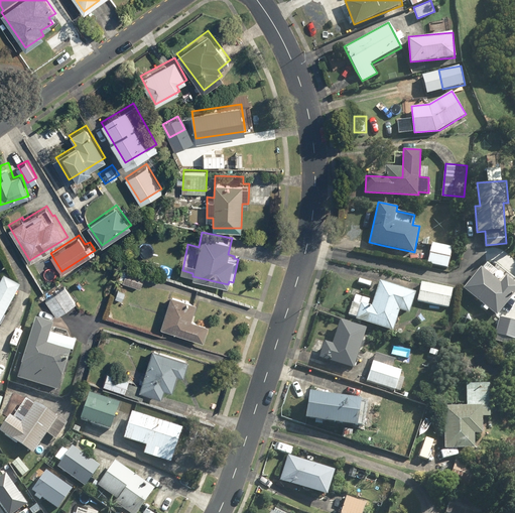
[(454,244),(431,240),(427,262),(449,266),(454,244)]
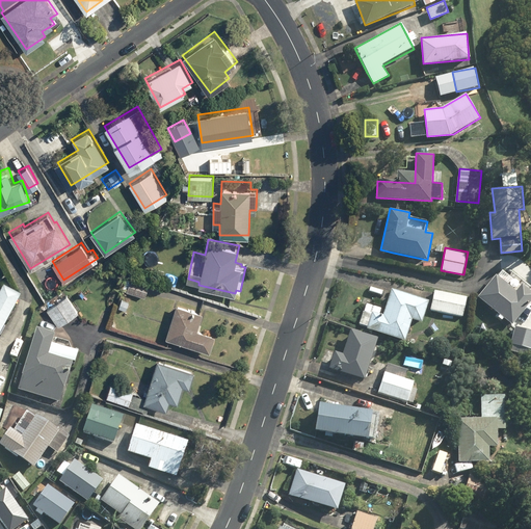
[(123,287),(125,287),(124,291),(129,292),(130,289),(145,294),(150,281),(127,273),(123,287)]
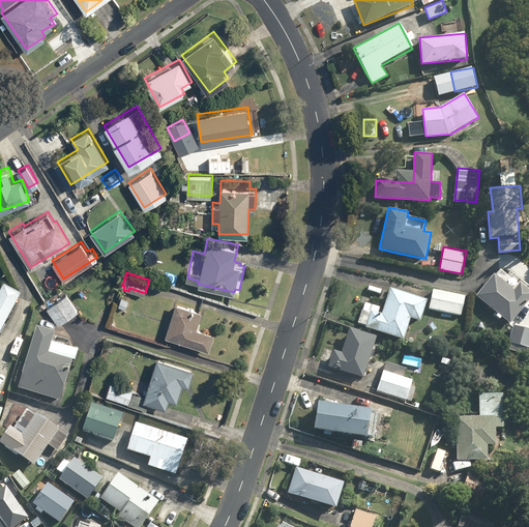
[(513,289),(495,272),(476,295),(509,324),(528,300),(528,288),(520,281),(513,289)]
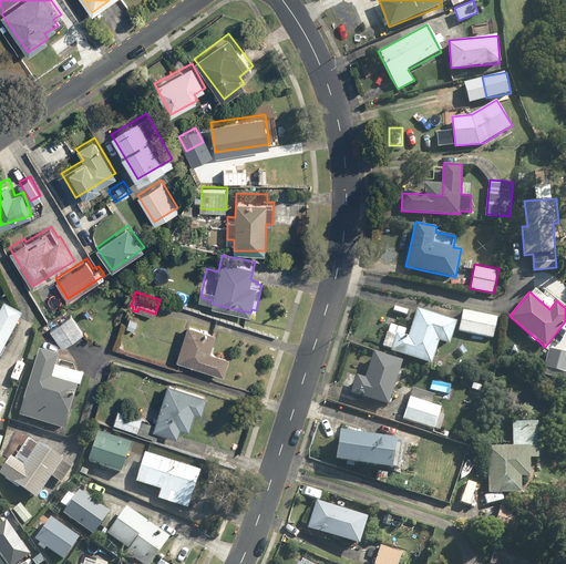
[(0,354),(21,314),(3,305),(0,310),(0,354)]
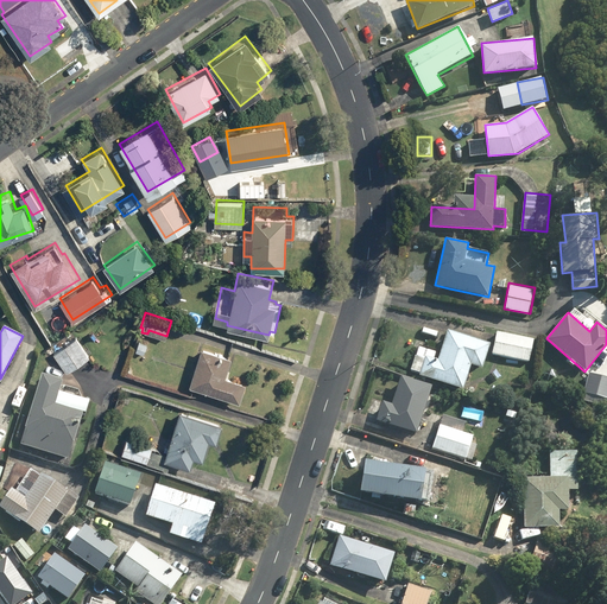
[(533,338),(495,329),(491,351),(528,361),(533,338)]
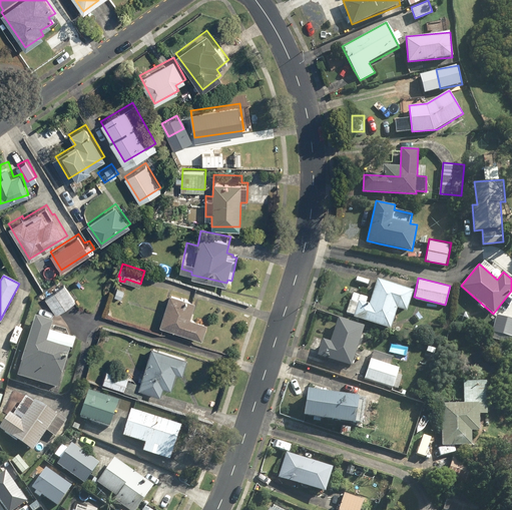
[(391,329),(397,308),(407,311),(413,290),(378,279),(377,279),(371,298),(353,292),(347,312),(355,314),(354,317),(391,329)]
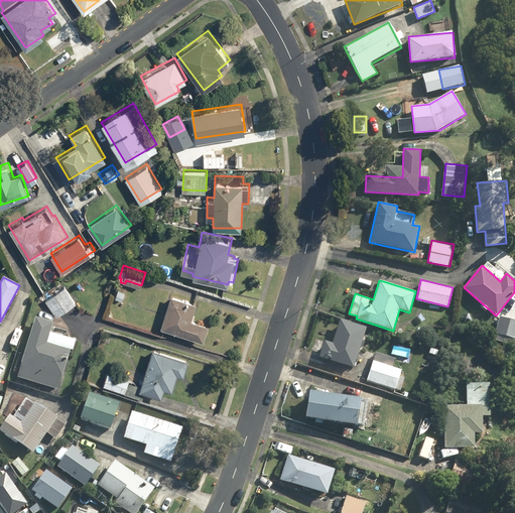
[(65,282),(45,297),(57,313),(77,299),(65,282)]
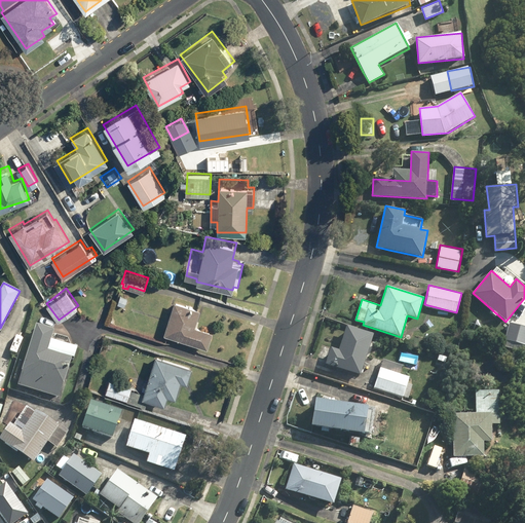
[(213,328),(195,323),(200,306),(175,298),(164,331),(208,345),(213,328)]
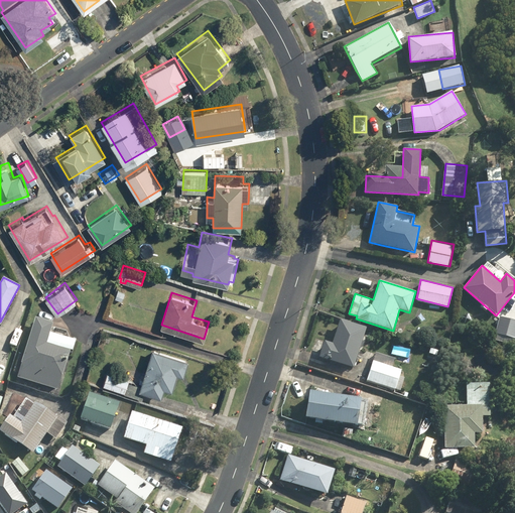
[(40,307),(37,317),(35,316),(16,376),(57,389),(71,349),(47,342),(53,323),(50,322),(53,311),(40,307)]
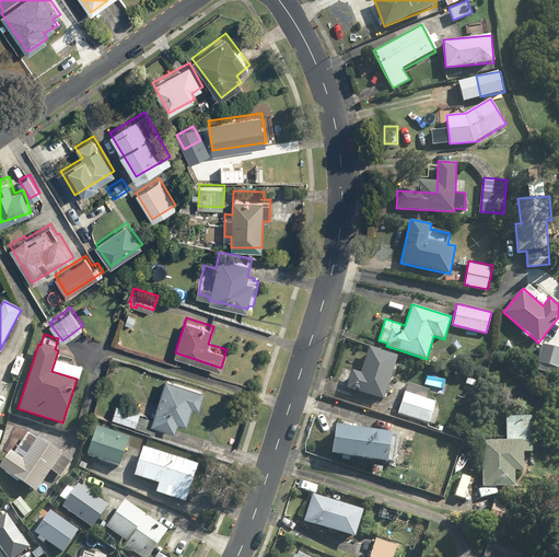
[(558,347),(543,341),(538,358),(558,364),(558,347)]
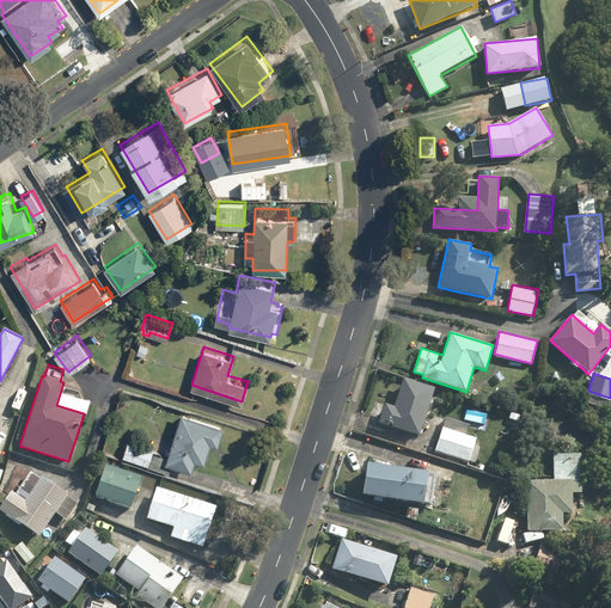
[(384,401),(377,422),(373,433),(389,438),(392,428),(419,436),(435,388),(404,378),(395,406),(385,403),(384,401)]
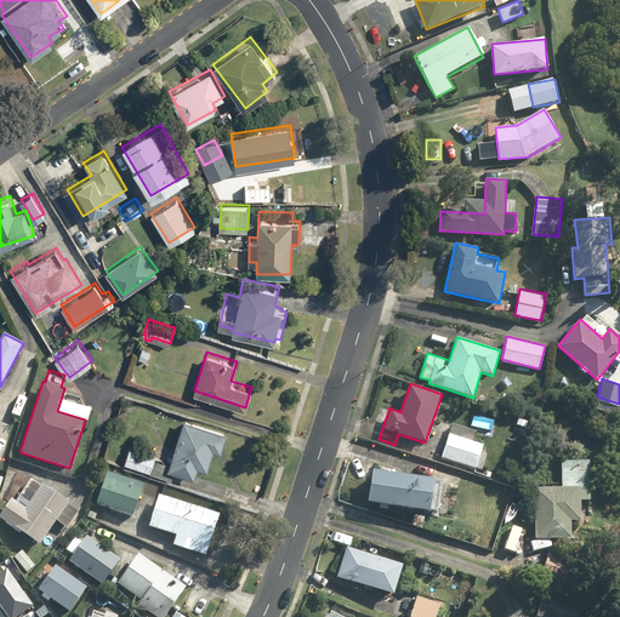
[(172,476),(176,469),(194,475),(198,464),(206,467),(214,447),(221,450),(228,432),(185,416),(169,458),(129,445),(124,460),(172,476)]
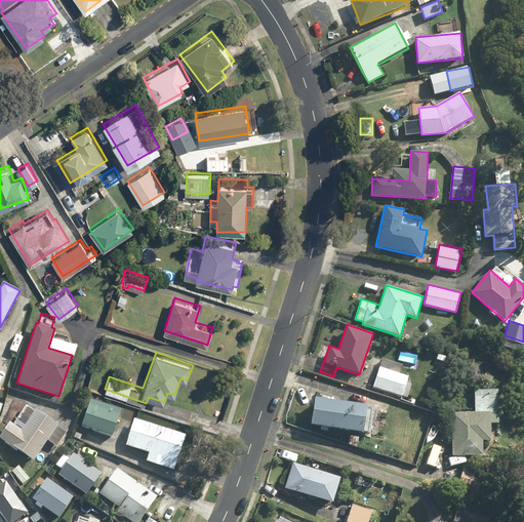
[(399,372),(402,363),(381,356),(372,386),(407,397),(412,383),(407,382),(409,375),(399,372)]
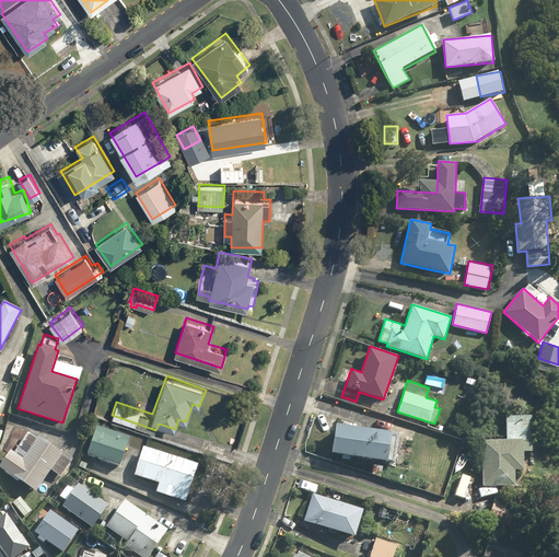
[(515,485),(515,470),(524,470),(524,451),(532,451),(533,415),(507,414),(505,439),(482,439),(482,485),(515,485)]
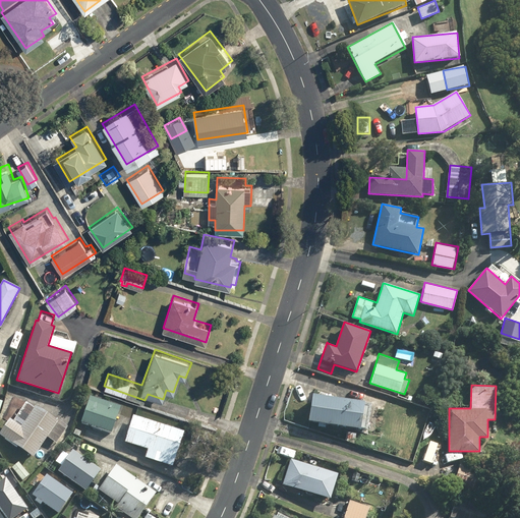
[(91,394),(80,421),(112,432),(121,404),(91,394)]
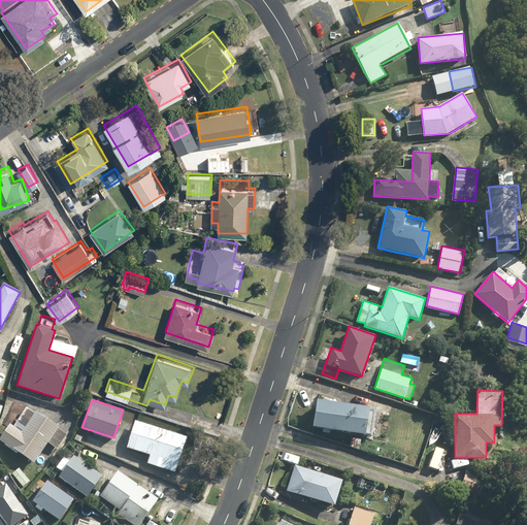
[(47,443),(57,449),(68,432),(24,401),(21,405),(13,400),(5,413),(12,418),(0,435),(0,439),(34,463),(47,443)]
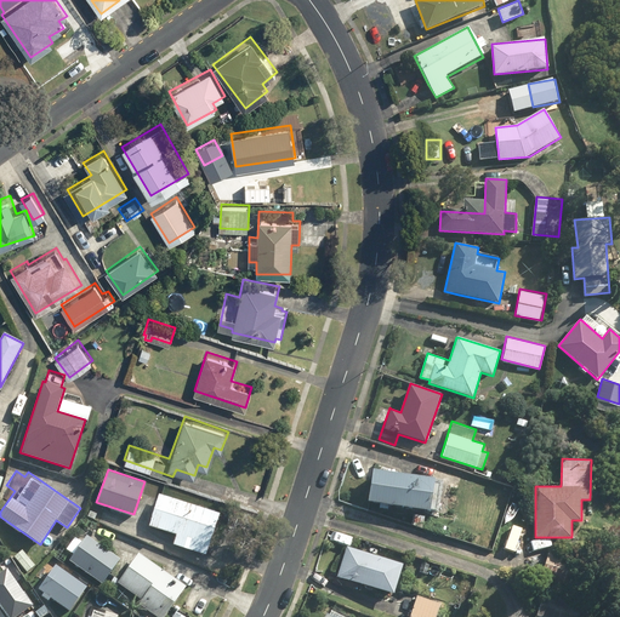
[(443,480),(371,472),(368,504),(439,514),(443,480)]
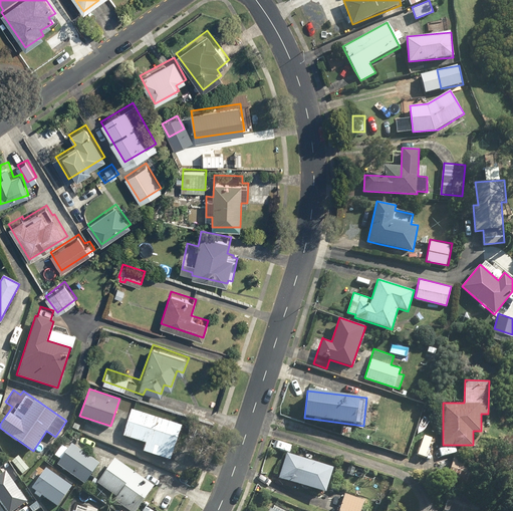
[(131,409),(122,435),(146,442),(143,451),(171,460),(182,425),(131,409)]
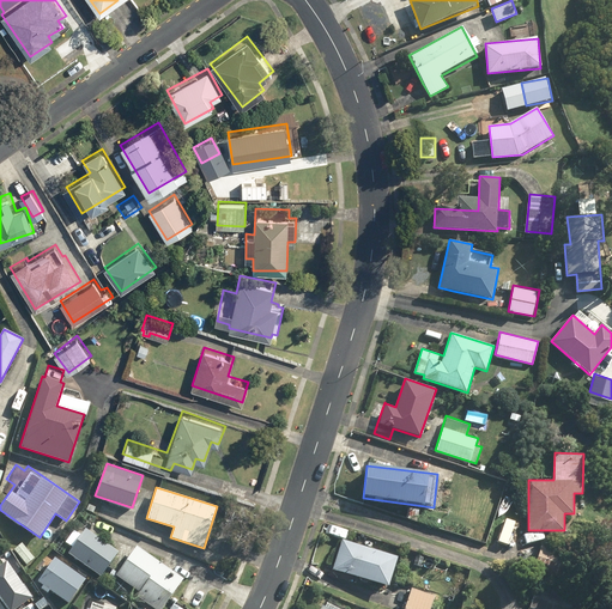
[(510,516),(500,535),(509,541),(520,522),(510,516)]
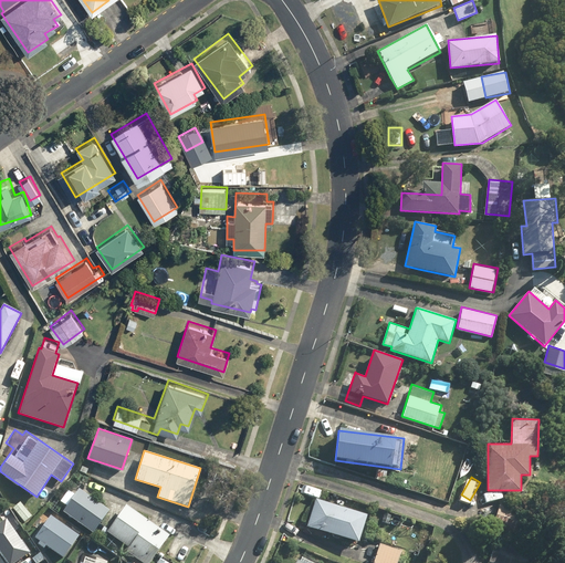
[(170,534),(126,503),(118,514),(80,488),(75,493),(69,489),(61,500),(67,504),(63,511),(93,532),(101,521),(110,528),(106,532),(150,562),(170,534)]
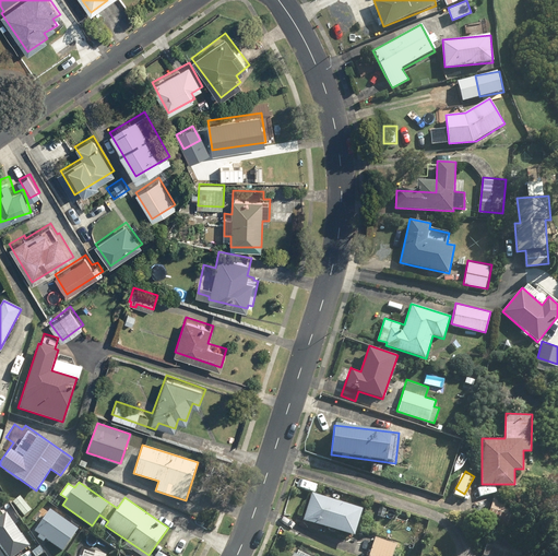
[(300,523),(323,531),(325,525),(353,534),(361,506),(311,489),(300,523)]
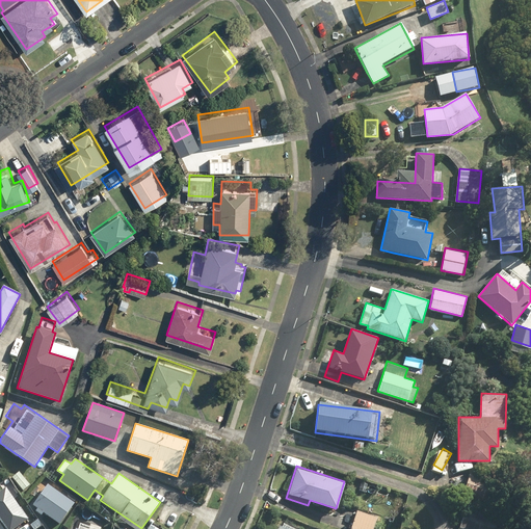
[(19,471),(12,478),(25,490),(31,483),(19,471)]
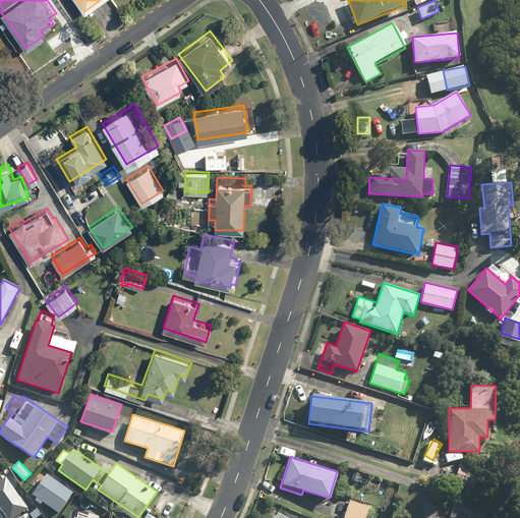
[(487,474),(462,461),(452,480),(478,494),(487,474)]
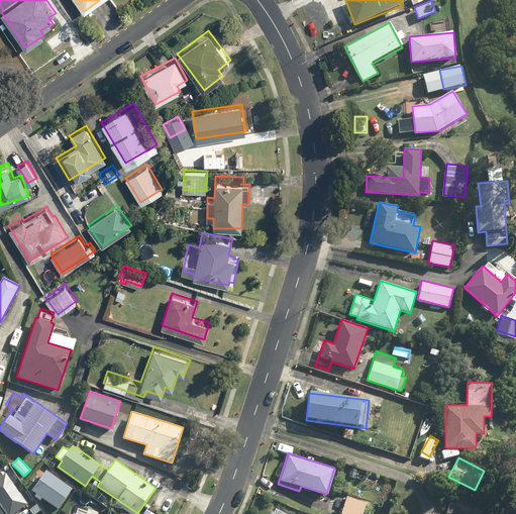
[(34,487),(59,504),(73,485),(47,468),(34,487)]
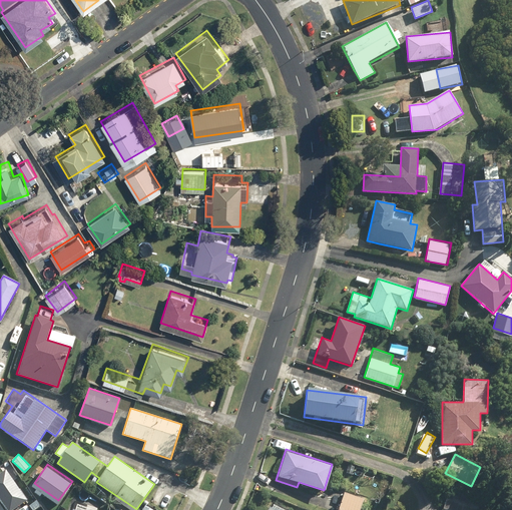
[(0,470),(0,498),(8,509),(10,509),(29,497),(7,466),(0,470)]
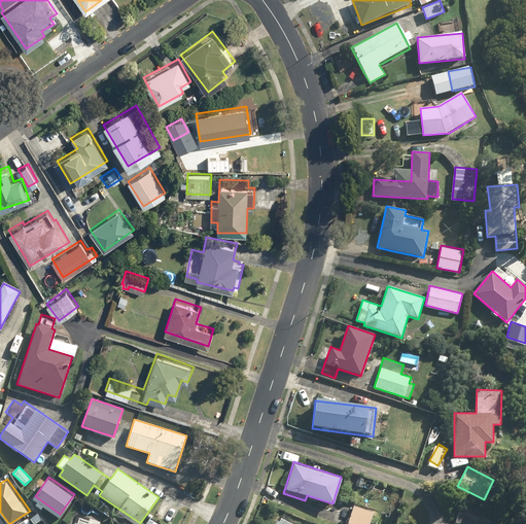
[(354,500),(345,523),(369,523),(375,508),(354,500)]
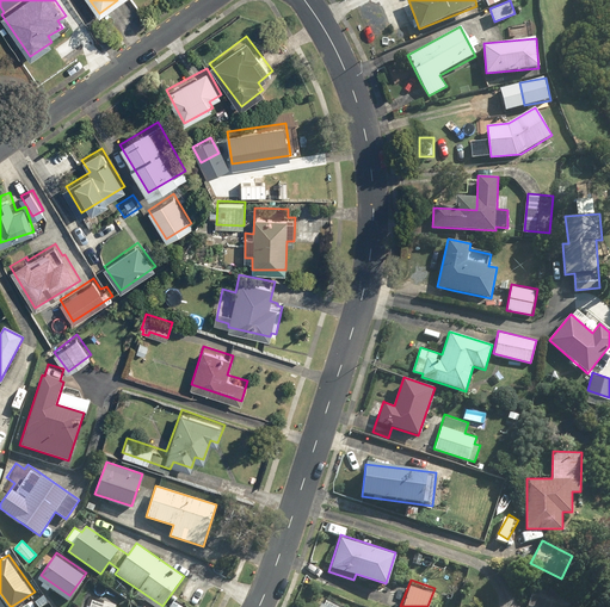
[(540,587),(534,606),(535,606),(570,606),(574,598),(540,587)]
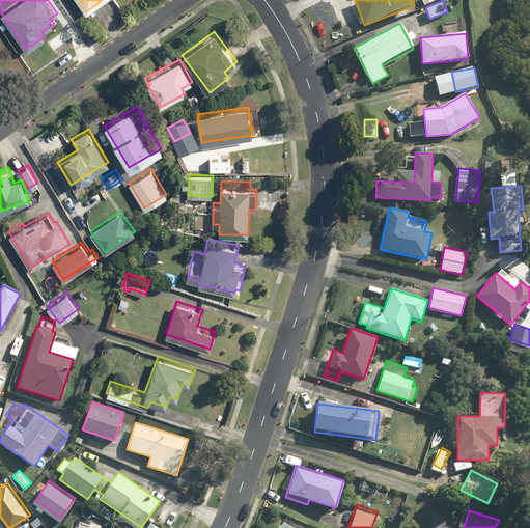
[(72,526),(76,527),(75,527),(78,527),(81,520),(75,518),(72,526)]
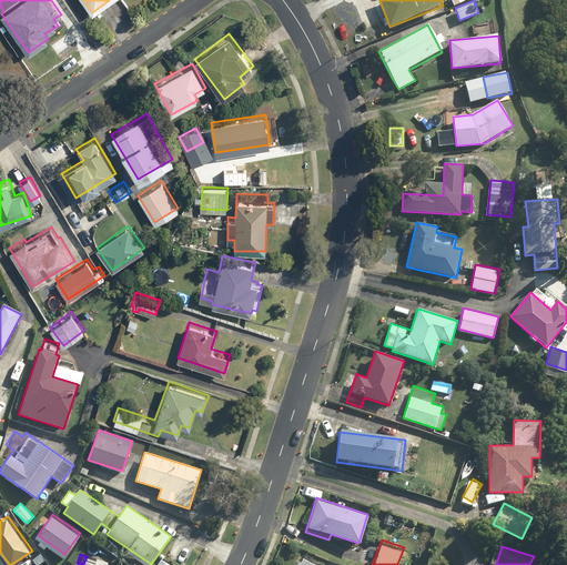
[(296,564),(319,564),(303,555),(299,562),(296,564)]
